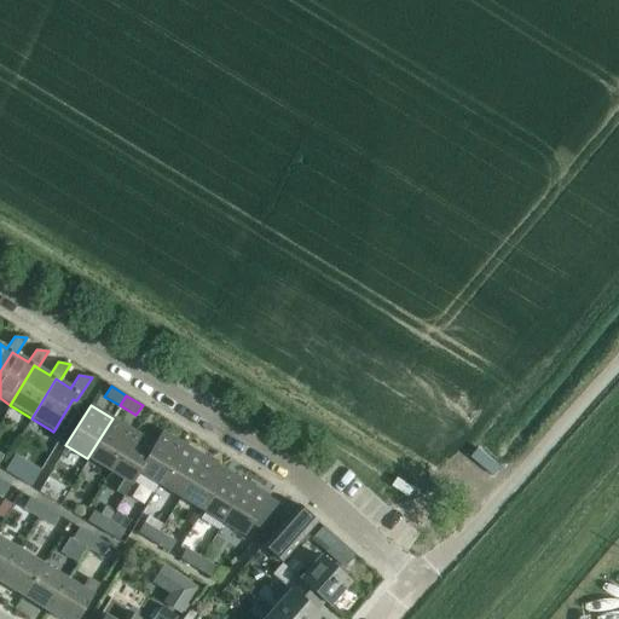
[(113,418),(87,458),(109,472),(134,431),(113,418)]
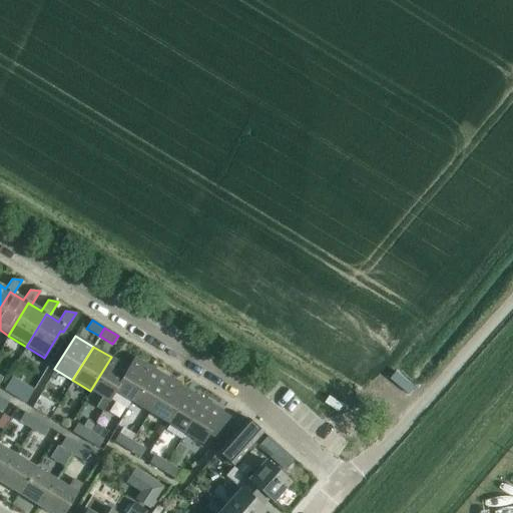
[(111,357),(90,391),(101,398),(95,407),(103,411),(114,392),(113,392),(128,368),(127,367),(111,357)]
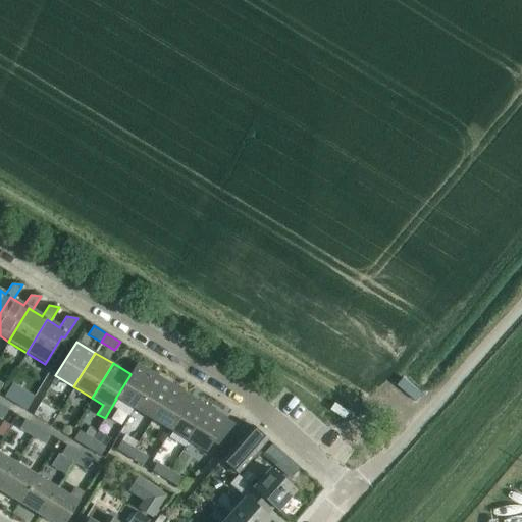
[(131,374),(115,399),(116,399),(133,409),(154,374),(136,363),(129,373),(131,374)]
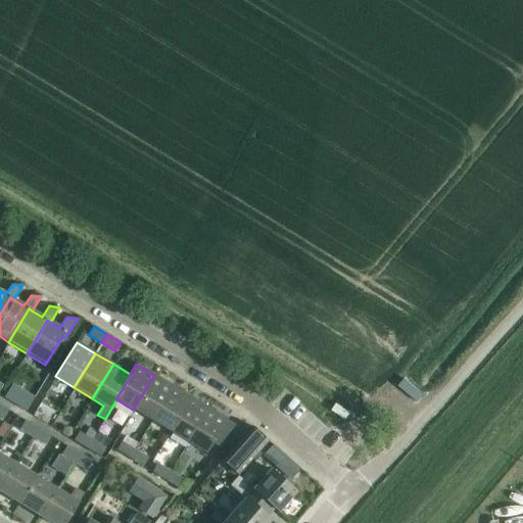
[(154,375),(133,410),(151,421),(173,386),(154,375)]
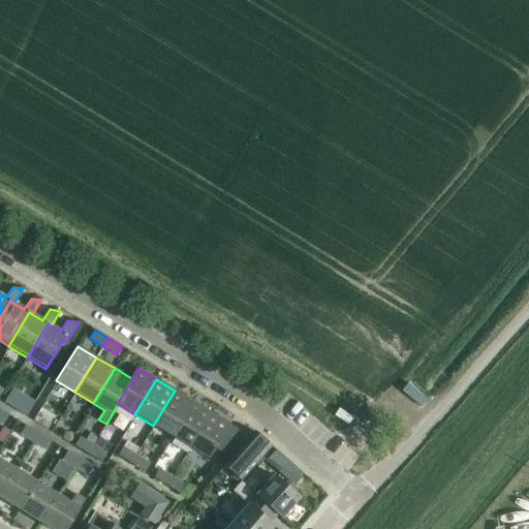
[(8,394),(3,402),(11,406),(22,413),(26,415),(29,410),(34,402),(11,389),(8,394)]
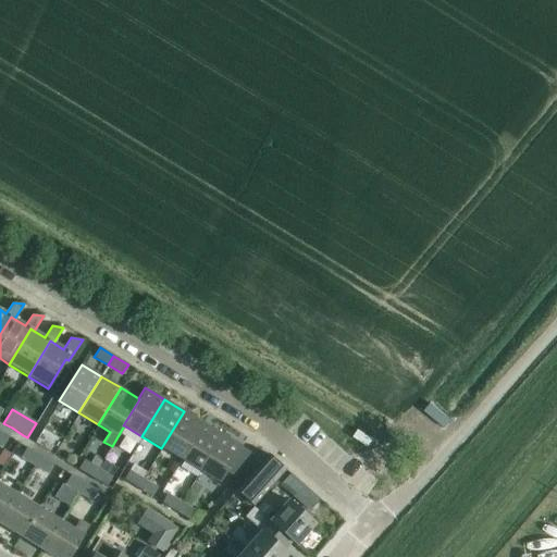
[(184,411),(161,448),(180,459),(202,422),(184,411)]
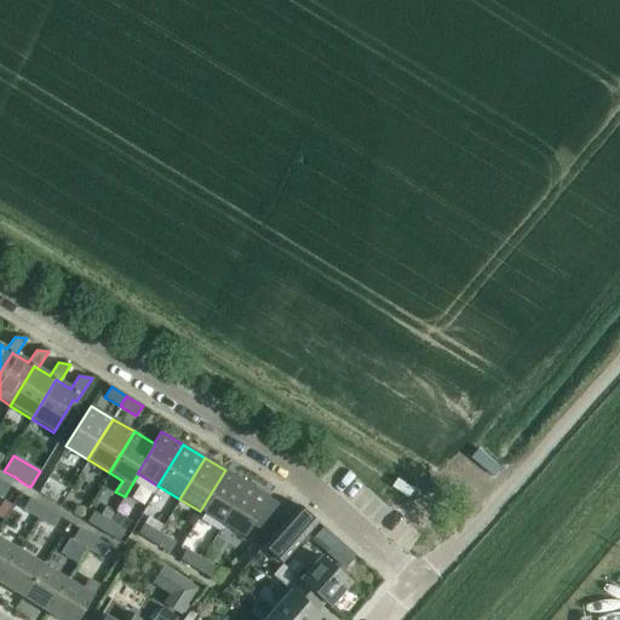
[(225,470),(200,511),(222,524),(247,483),(225,470)]
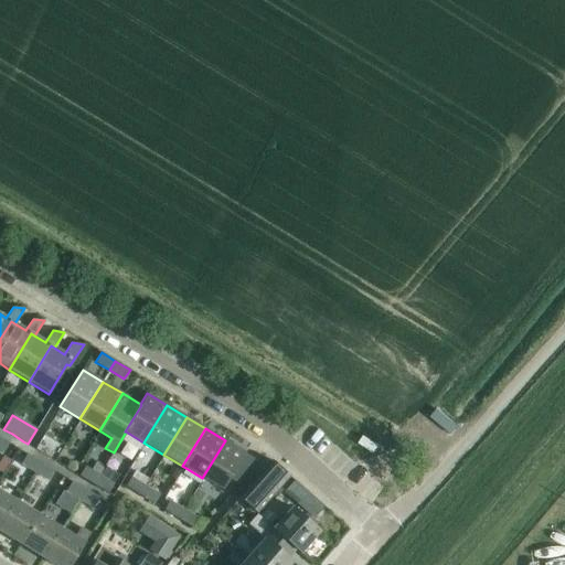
[(225,440),(202,478),(222,490),(245,452),(225,440)]
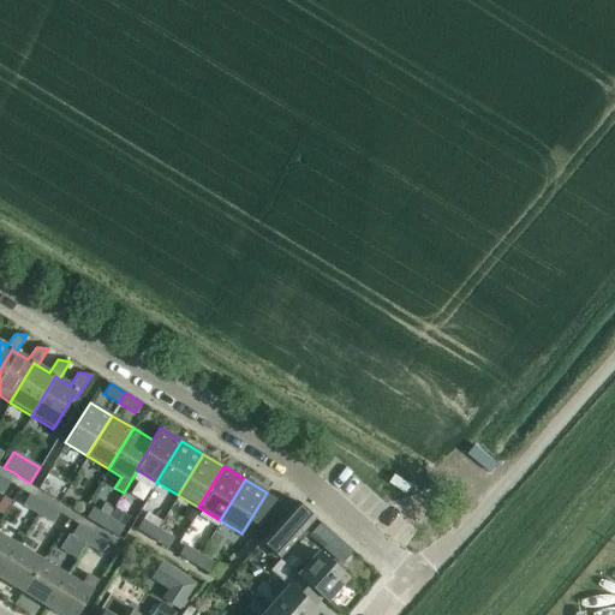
[(22,505),(36,514),(43,502),(29,494),(22,505)]
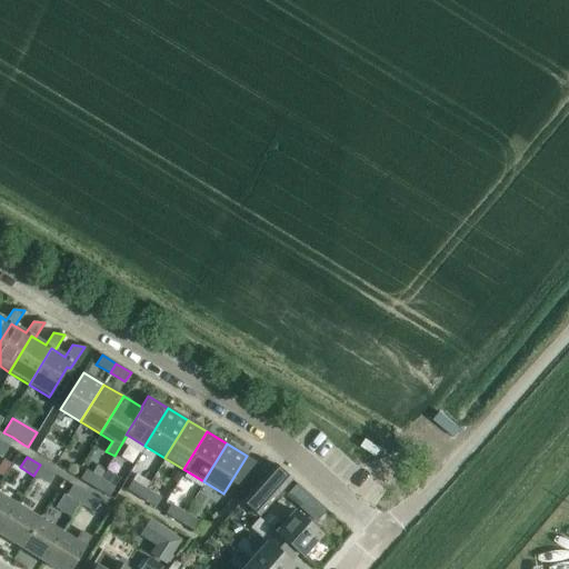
[(3,460),(0,465),(0,476),(2,478),(10,466),(3,460)]
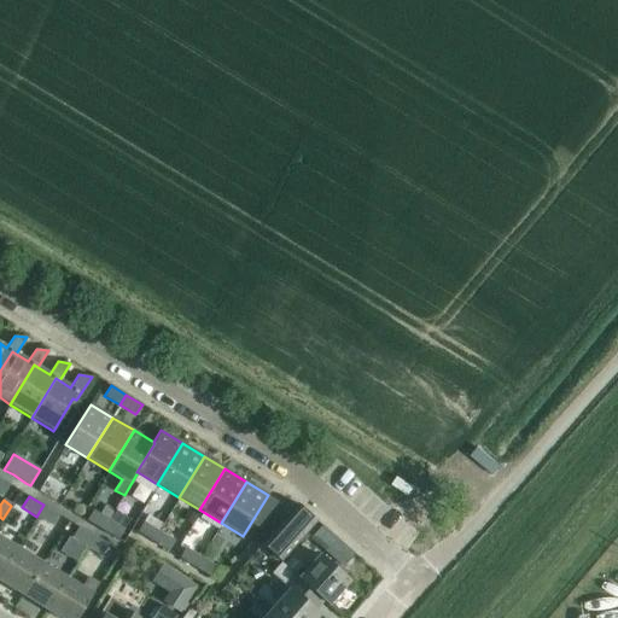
[(297,503),(261,544),(280,561),(316,519),(297,503)]
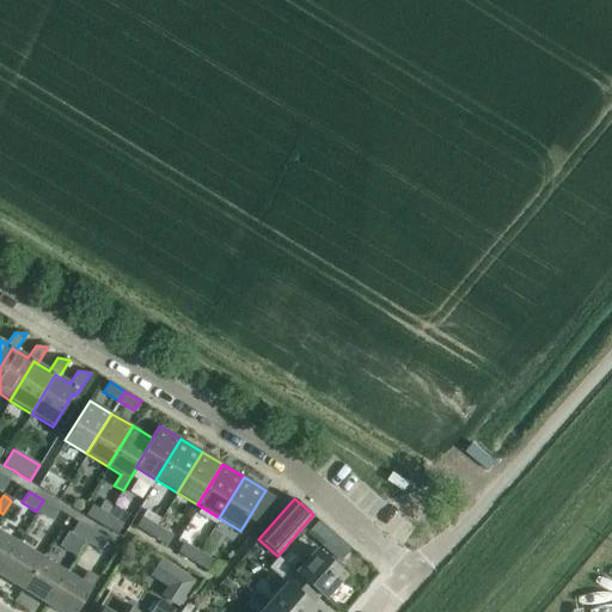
[(43,500),(36,512),(50,520),(57,509),(43,500)]
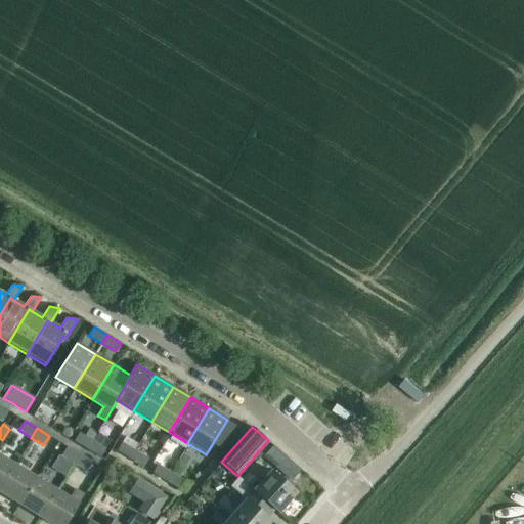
[(79,432),(73,441),(86,449),(87,449),(92,440),(93,440),(97,433),(89,428),(85,436),(79,432)]
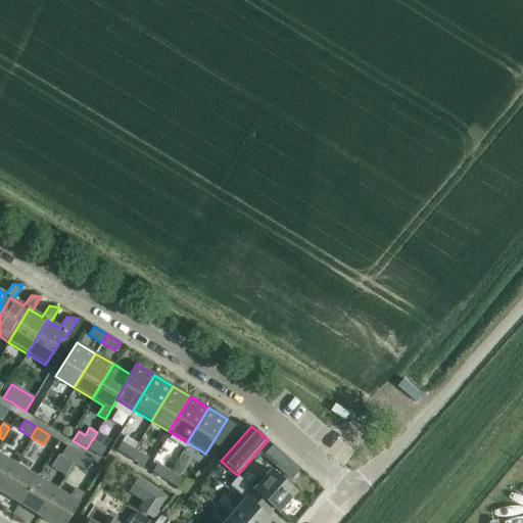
[(92,439),(87,448),(86,448),(99,457),(105,447),(93,439),(92,439)]
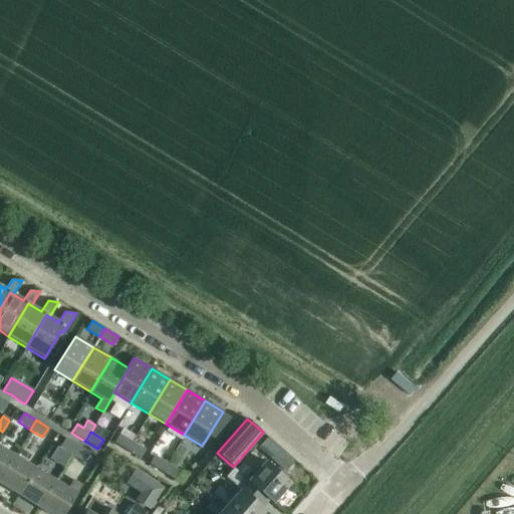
[(118,433),(113,442),(125,450),(132,441),(118,433)]
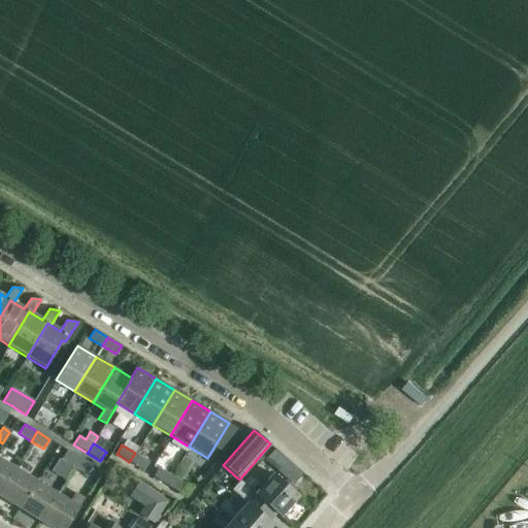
[(61,459),(72,466),(79,457),(67,449),(61,459)]
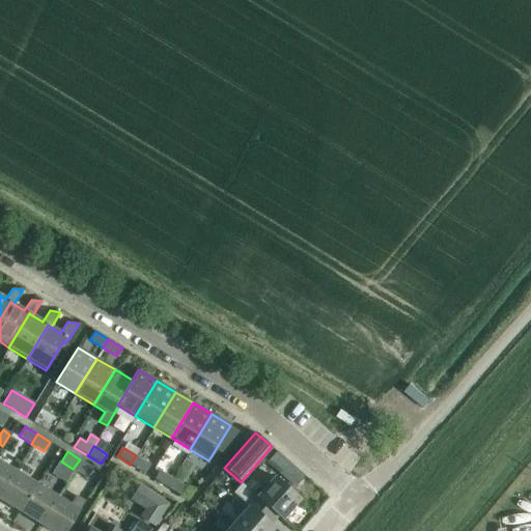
[(136,455),(130,465),(144,474),(149,465),(136,455)]
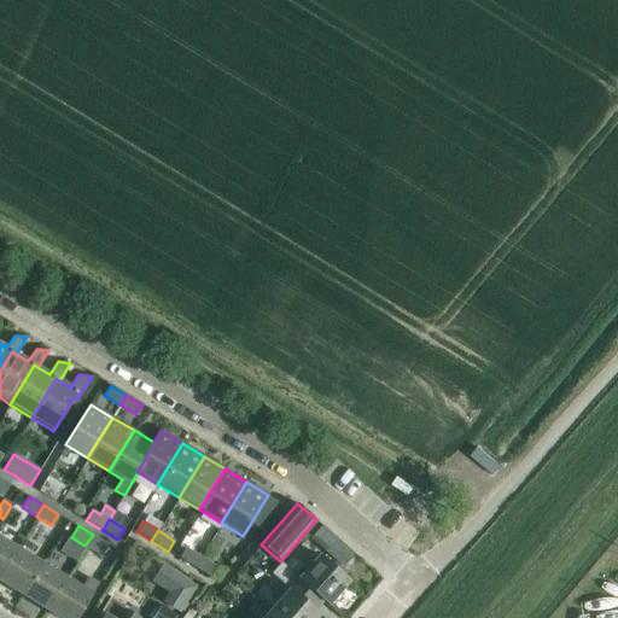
[(0,535),(0,577),(17,546),(0,535)]
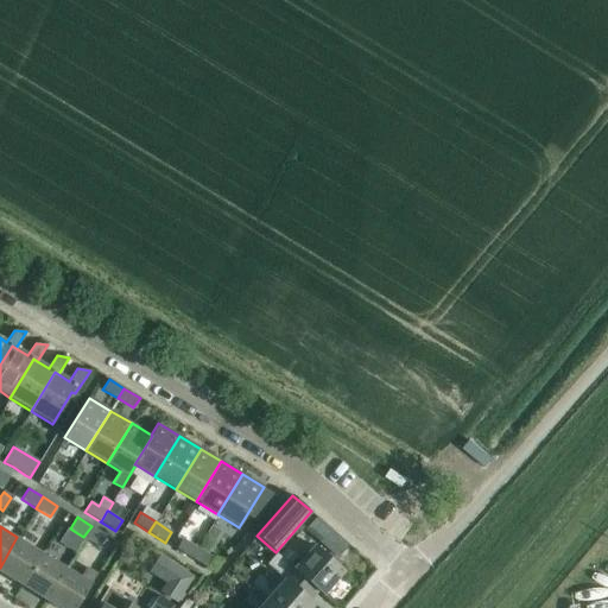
[(92,526),(83,537),(100,546),(106,534),(92,526)]
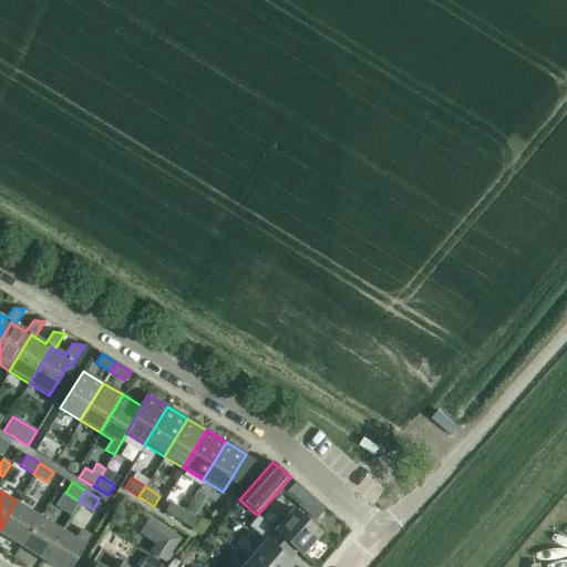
[(311,498),(305,506),(316,515),(322,507),(311,498)]
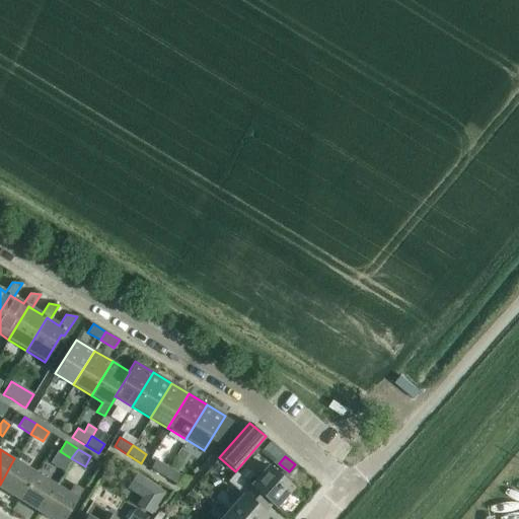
[(14,458),(0,485),(0,488),(21,501),(36,472),(14,458)]
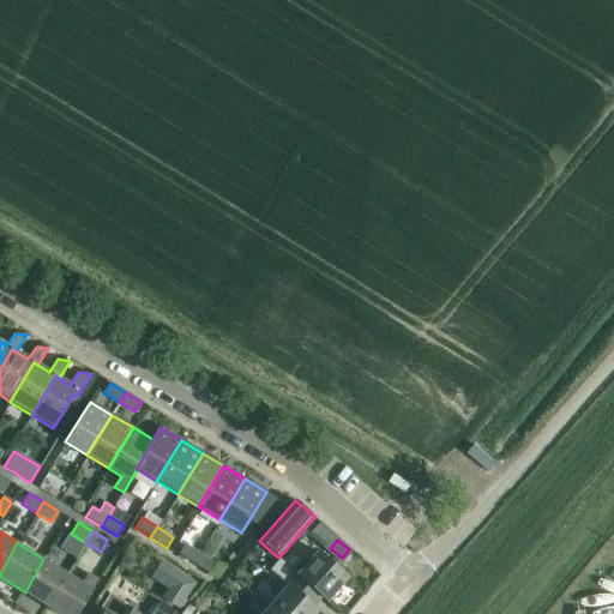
[(184,543),(178,553),(178,554),(192,563),(199,552),(184,543)]
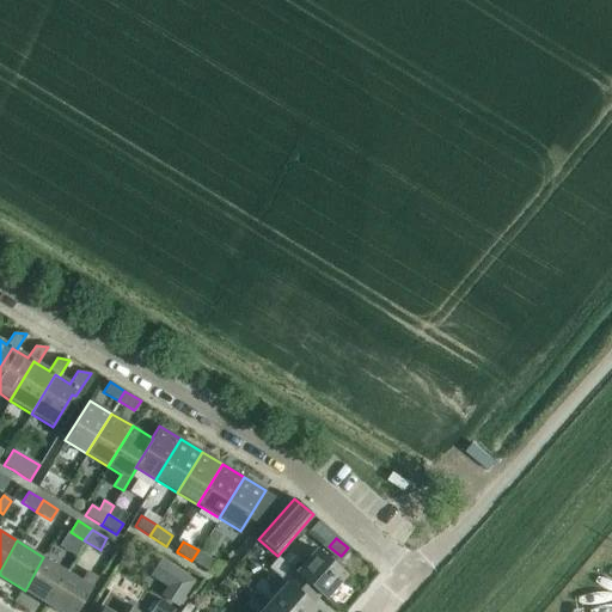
[(316,589),(314,589),(325,598),(346,575),(316,549),(298,570),(292,565),(291,567),(297,571),(316,589)]
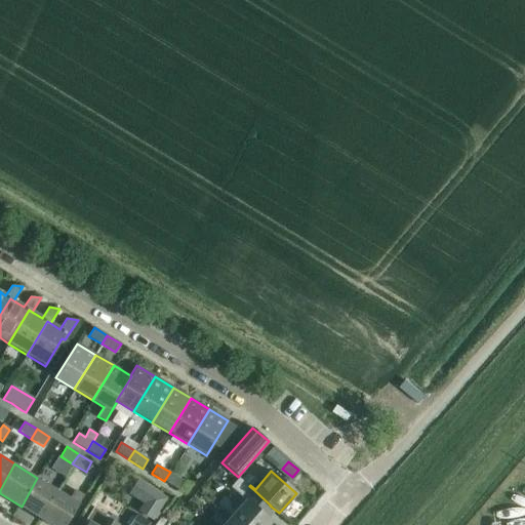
[(170,472),(164,481),(178,490),(184,481),(170,472)]
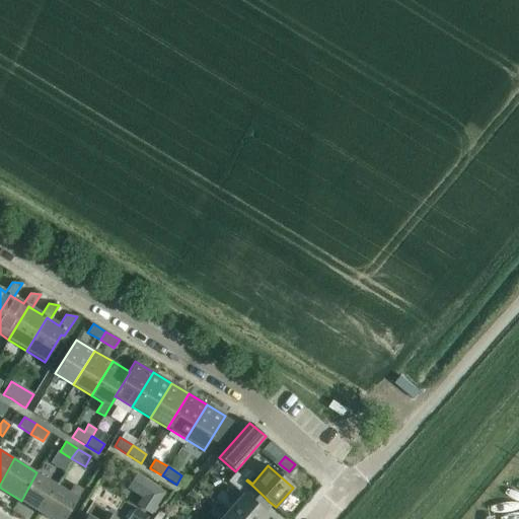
[(36,472),(21,501),(42,514),(58,485),(36,472)]
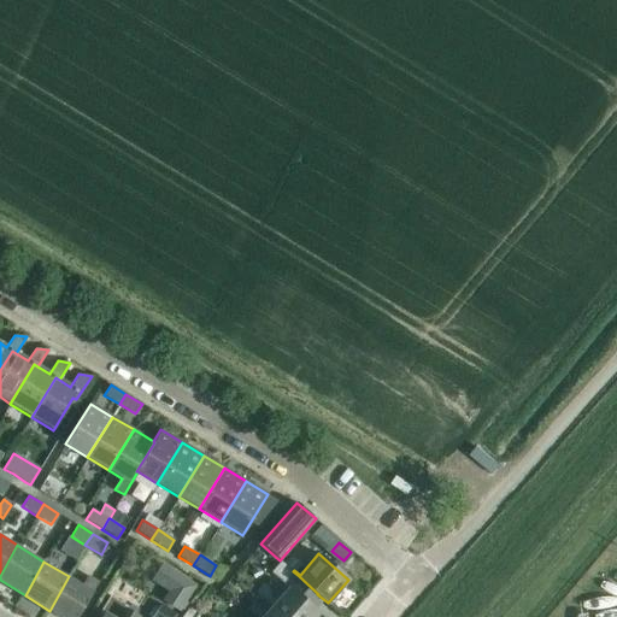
[(198,585),(163,562),(151,580),(168,591),(162,599),(180,611),(198,585)]
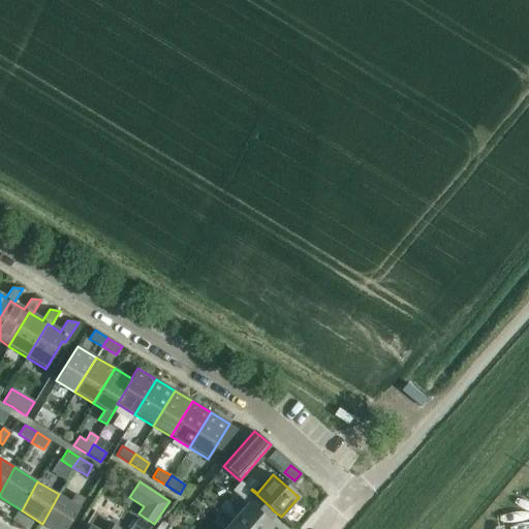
[(240,481),(231,491),(242,500),(250,491),(240,481)]
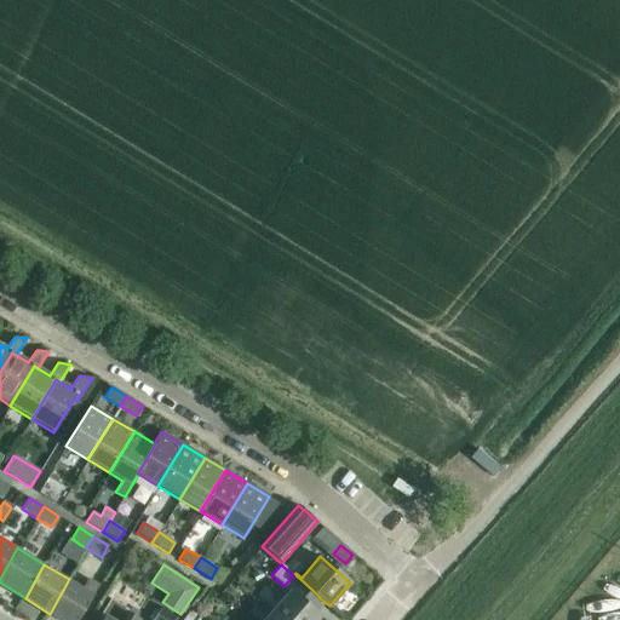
[(288,591),(269,612),(277,619),(316,619),(320,616),(310,607),(319,597),(320,597),(300,579),(294,574),(293,575),(283,586),(288,591)]
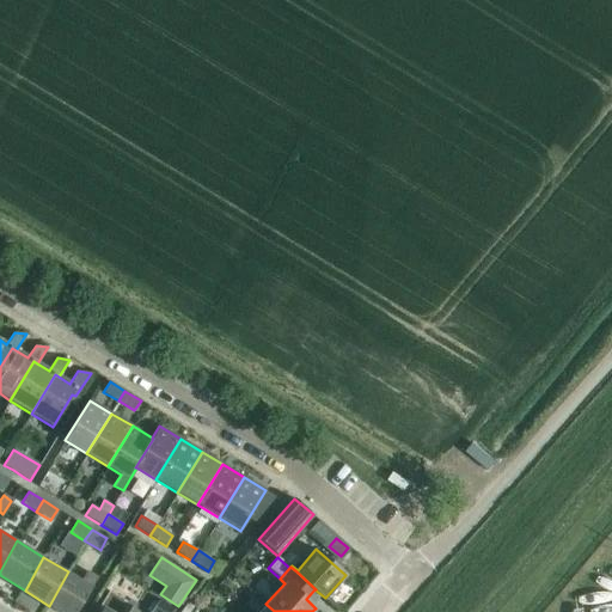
[(68,571),(49,606),(60,611),(75,611),(91,587),(98,577),(86,570),(80,580),(68,571)]
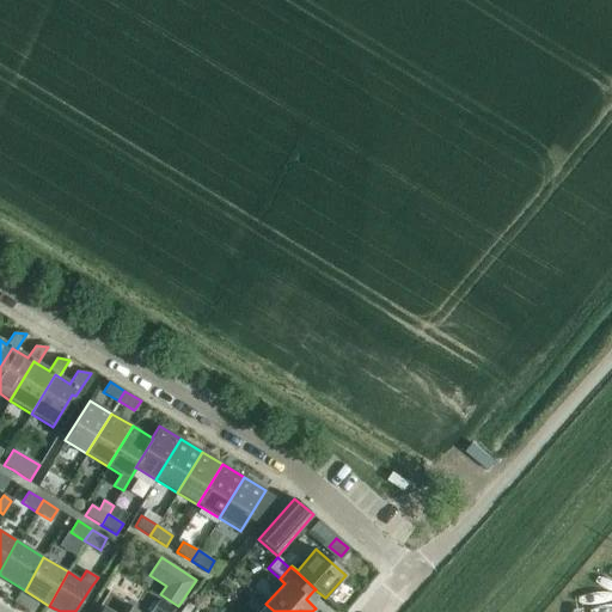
[(126,601),(109,591),(98,607),(102,610),(99,611),(135,611),(136,611),(124,604),(126,601)]
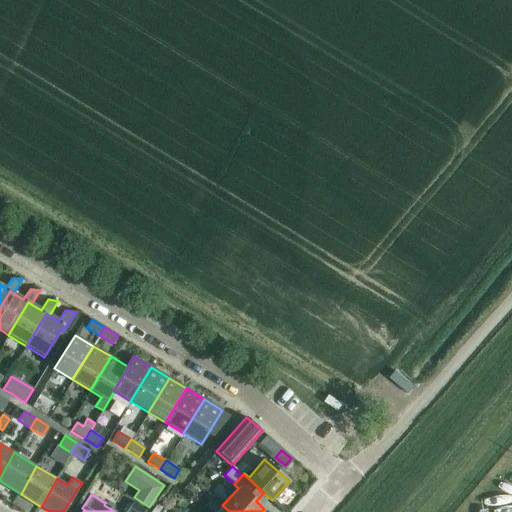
[(126,511),(147,511),(148,511),(136,501),(126,511)]
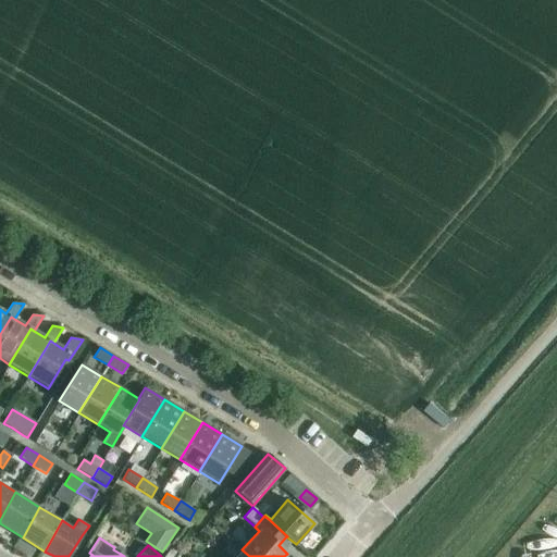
All buildings are outlined.
